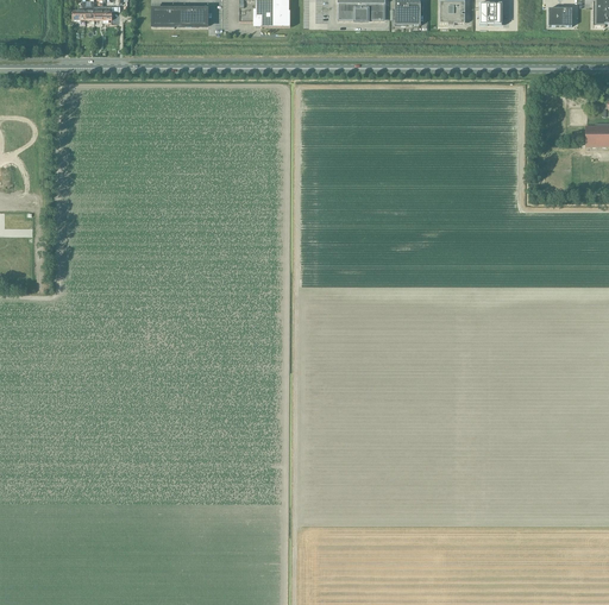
[(86,8),(86,5),(86,0),(82,0),(82,8),(73,8),(73,18),(86,18),(86,8)]
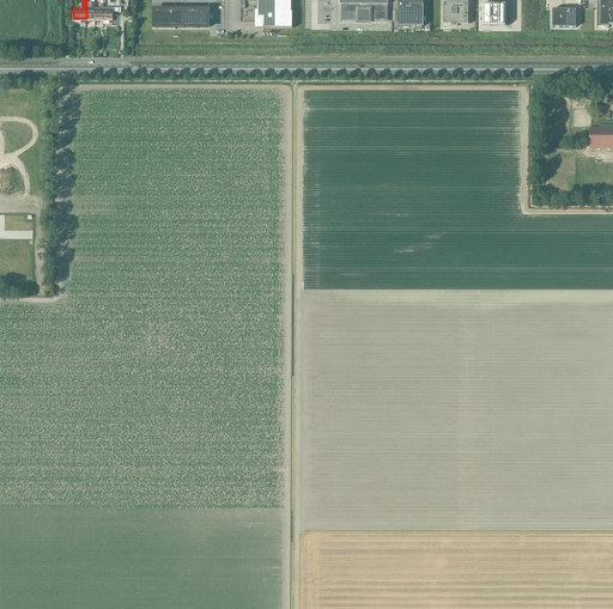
[(292,8),(291,8),(291,0),(243,0),(241,0),(241,20),(262,20),(262,25),(267,25),(292,25),(292,8)]
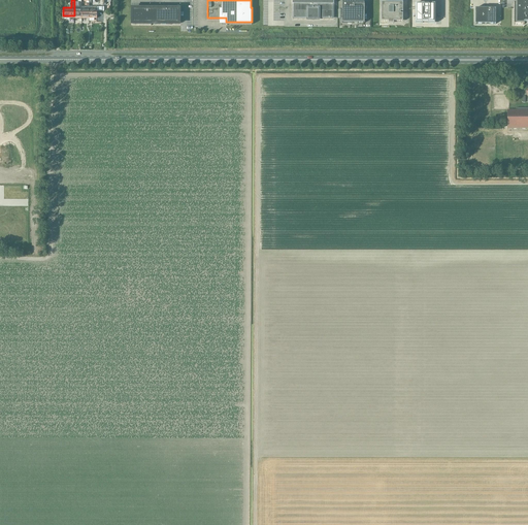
[(334,1),(334,0),(292,0),(292,1),(294,1),(294,15),(312,15),(332,15),(332,1),(334,1)]
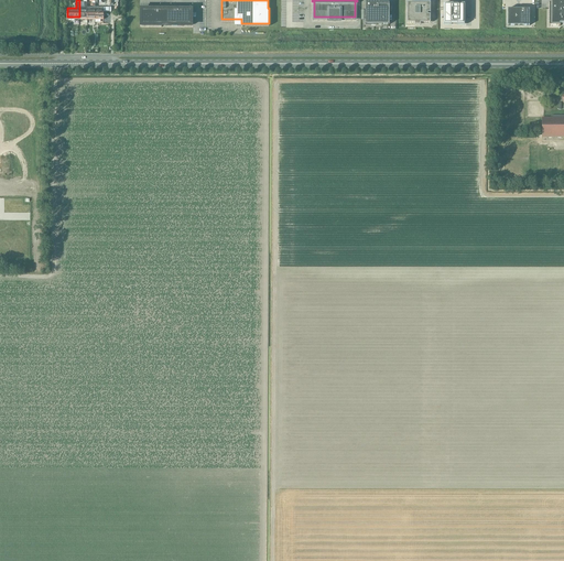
[(365,21),(389,22),(389,2),(379,2),(379,0),(365,0),(366,7),(365,21)]
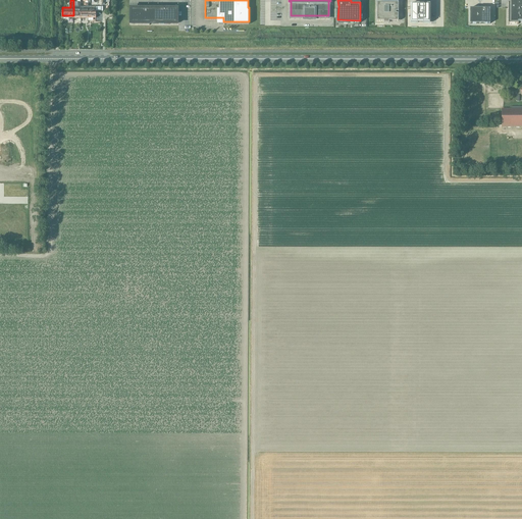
[(377,18),(383,18),(383,20),(388,20),(388,18),(396,18),(398,18),(398,11),(396,11),(396,9),(398,9),(399,0),(377,0),(377,18)]
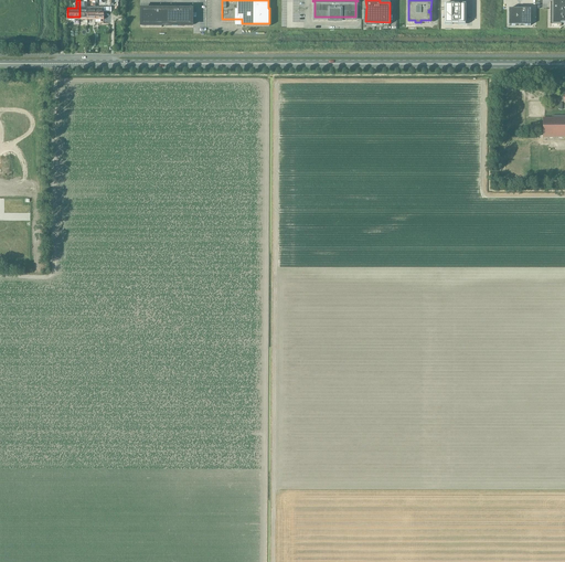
[(561,23),(561,21),(564,21),(564,0),(550,0),(550,23),(561,23)]
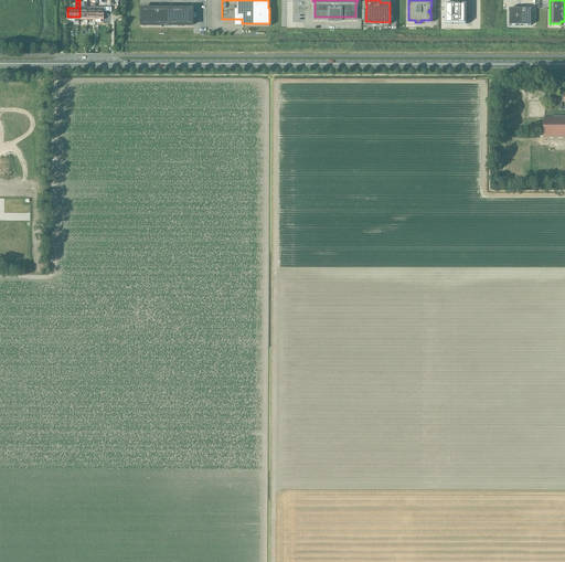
[(457,2),(452,2),(452,1),(445,1),(444,2),(444,22),(465,22),(466,1),(457,1),(457,2)]
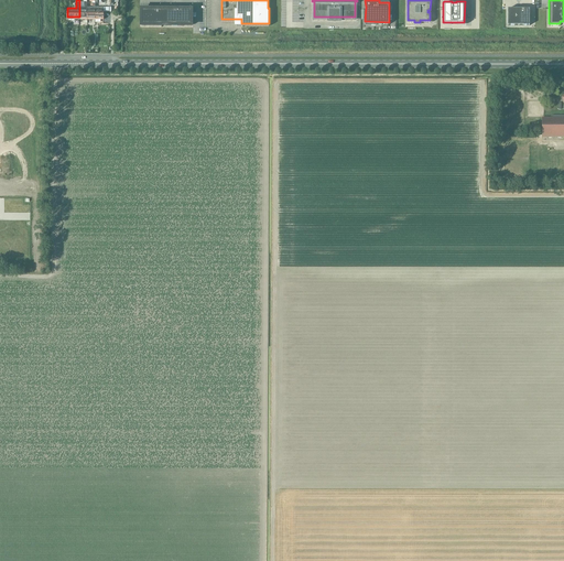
[(508,22),(529,22),(530,6),(508,6),(508,22)]
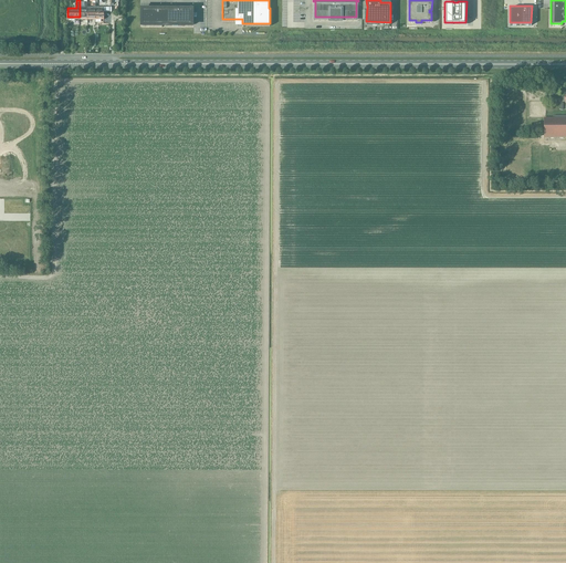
[(142,7),(142,22),(192,23),(192,7),(166,7),(142,7)]
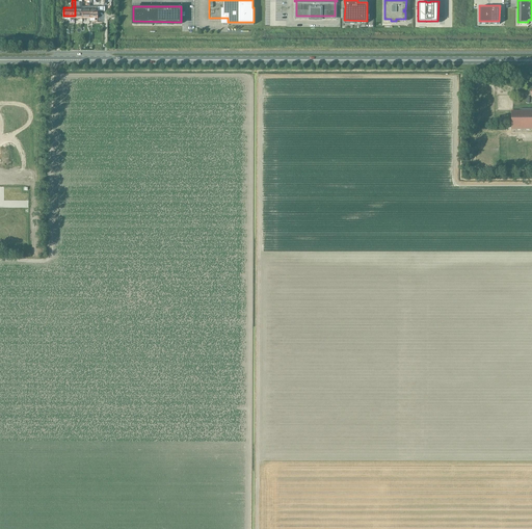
[(531,117),(511,117),(511,128),(531,127),(531,117)]
